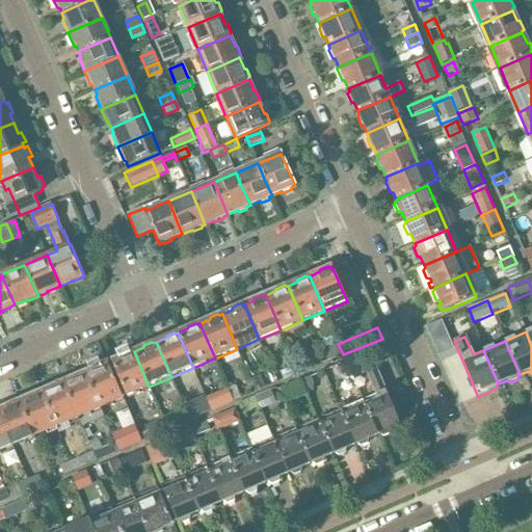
[(322,350),(327,362),(343,354),(338,344),(322,350)]
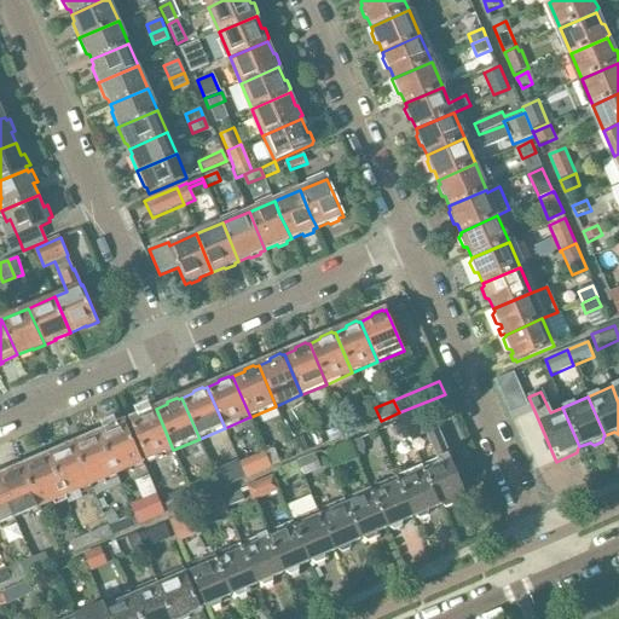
[(453,406),(451,401),(440,406),(446,420),(457,416),(453,406)]
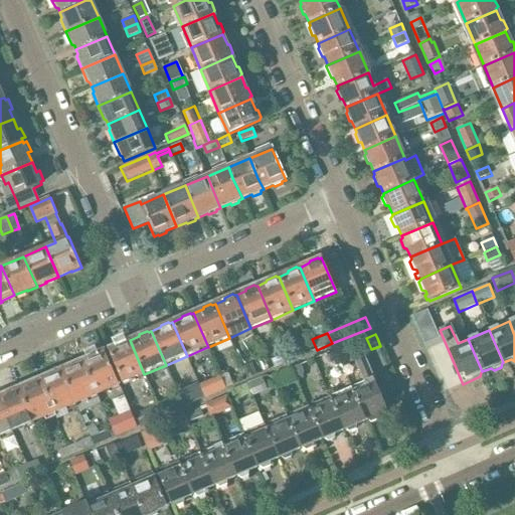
[(122,383),(144,374),(130,340),(127,341),(125,340),(118,343),(117,346),(108,350),(122,383)]
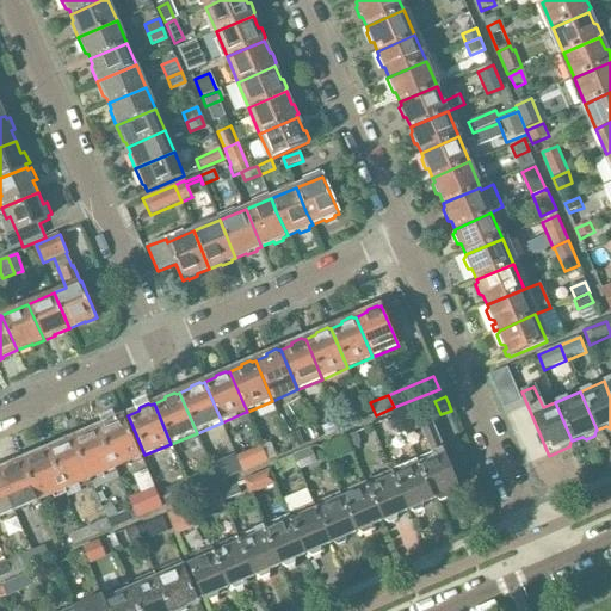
[(362,421),(358,412),(339,420),(343,430),(362,421)]
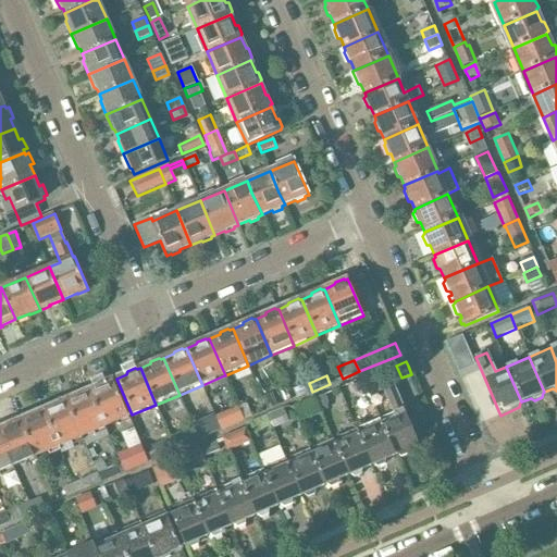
[(89,391),(104,426),(128,417),(113,381),(111,381),(109,380),(101,383),(100,385),(89,391)]
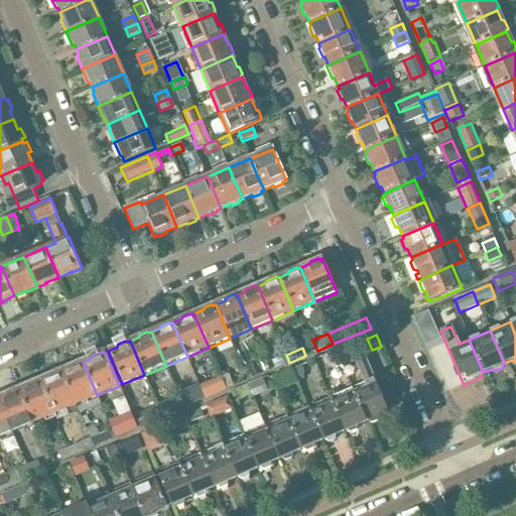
[(326,355),(328,360),(329,360),(334,371),(342,368),(335,352),(326,355)]
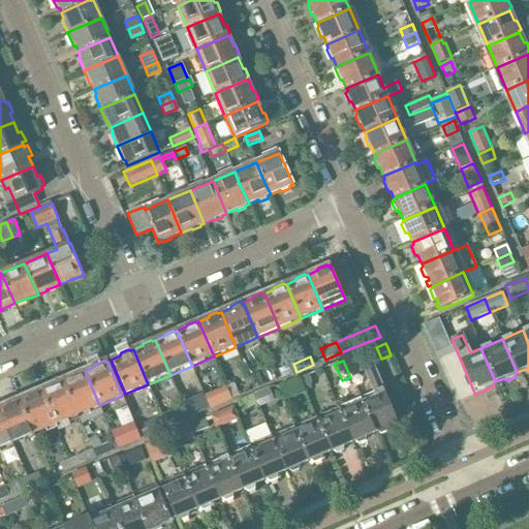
[(278,370),(281,378),(297,372),(293,364),(278,370)]
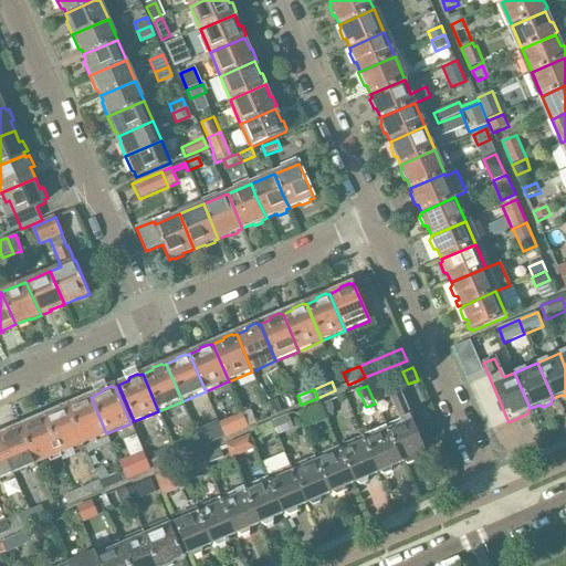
[(386,429),(401,463),(405,462),(408,465),(415,462),(415,458),(426,453),(400,395),(390,399),(400,422),(386,429)]
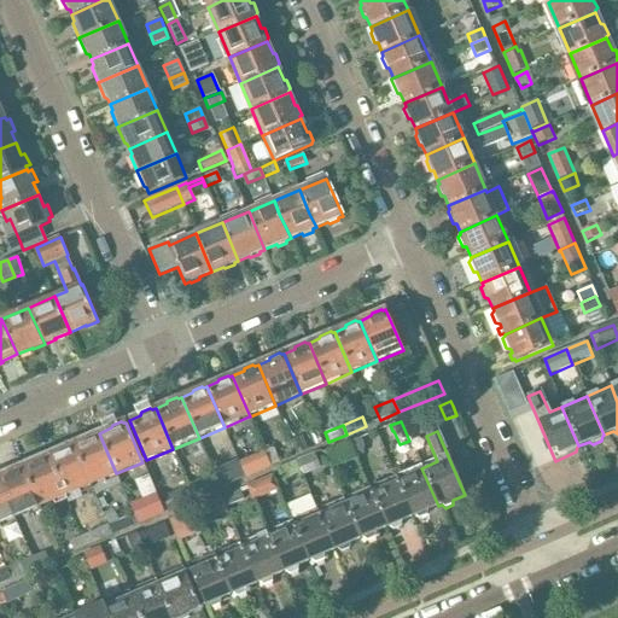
[(121,484),(116,473),(99,433),(97,435),(97,433),(94,432),(86,436),(86,439),(74,444),(91,485),(95,495),(121,484)]
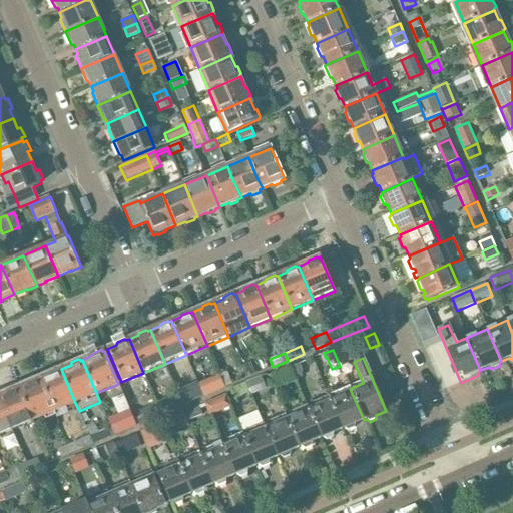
[(250,362),(240,367),(245,379),(255,374),(250,362)]
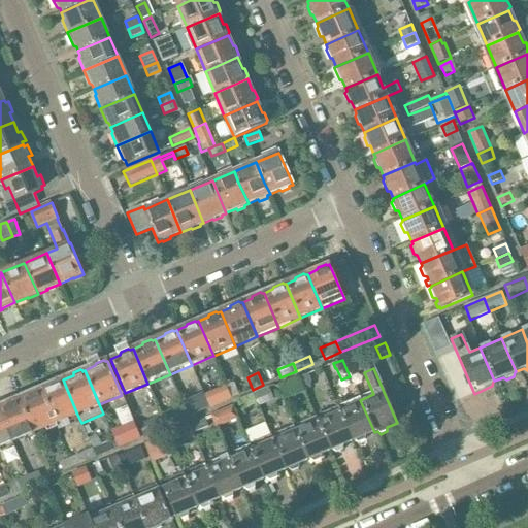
[(310,381),(307,374),(298,378),(304,391),(309,389),(310,381)]
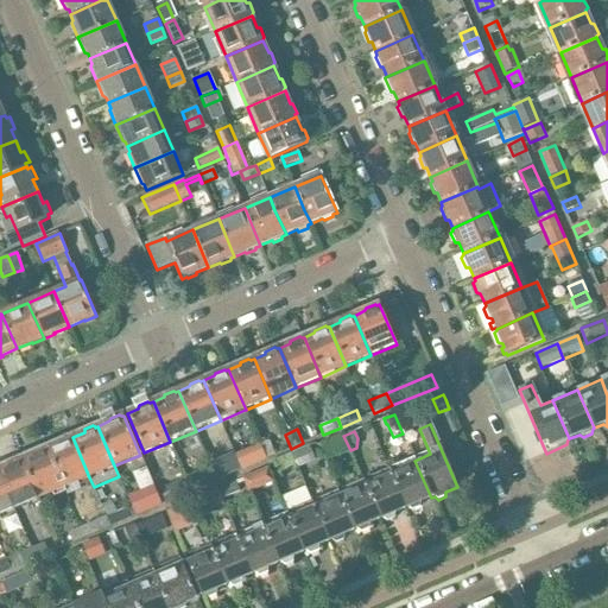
[(64,488),(89,477),(73,437),(71,438),(68,436),(61,439),(59,443),(46,448),(64,488)]
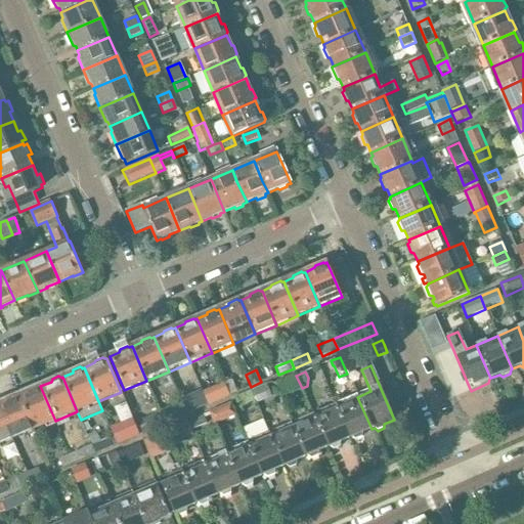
[(274,384),(279,397),(302,388),(296,376),(274,384)]
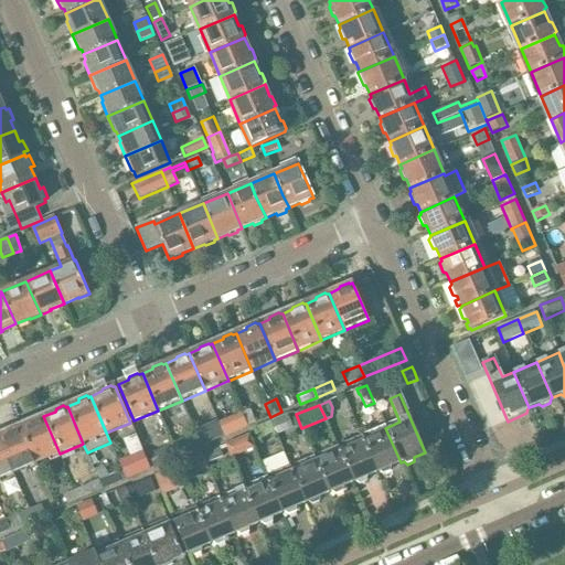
[(251,411),(242,414),(247,427),(256,423),(251,411)]
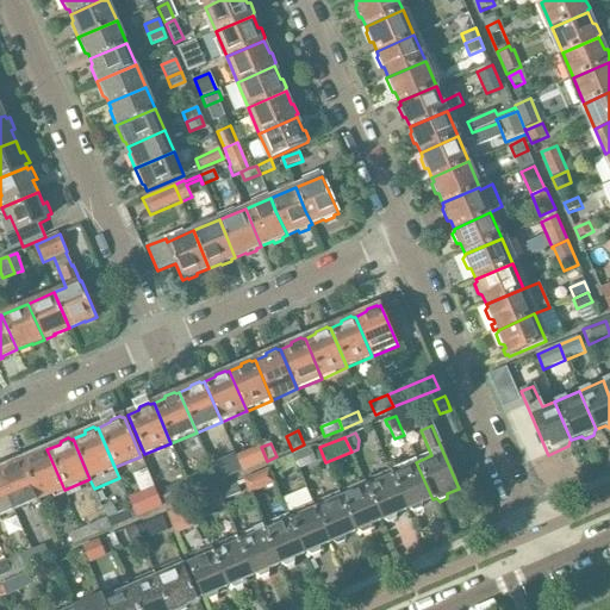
[(316,462),(310,447),(292,455),(298,470),(316,462)]
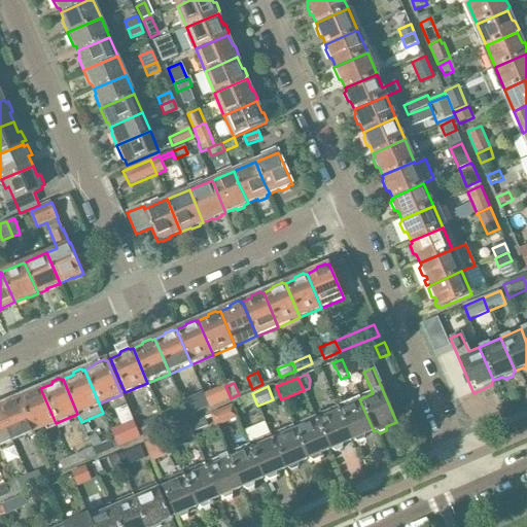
[(34,432),(56,423),(40,388),(39,389),(37,388),(30,390),(30,393),(19,397),(34,432)]
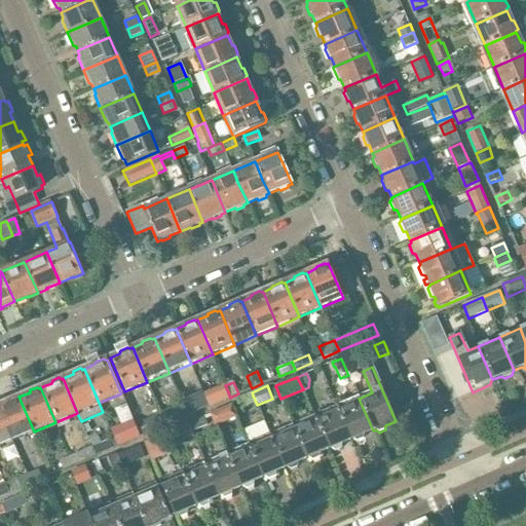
[(237,399),(243,411),(257,405),(252,392),(237,399)]
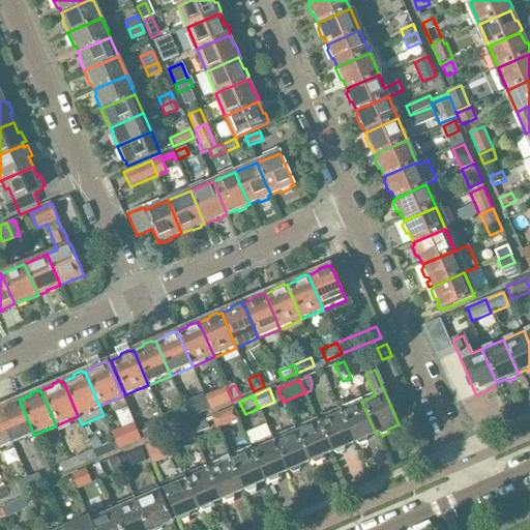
[(221,406),(216,396),(207,400),(211,410),(221,406)]
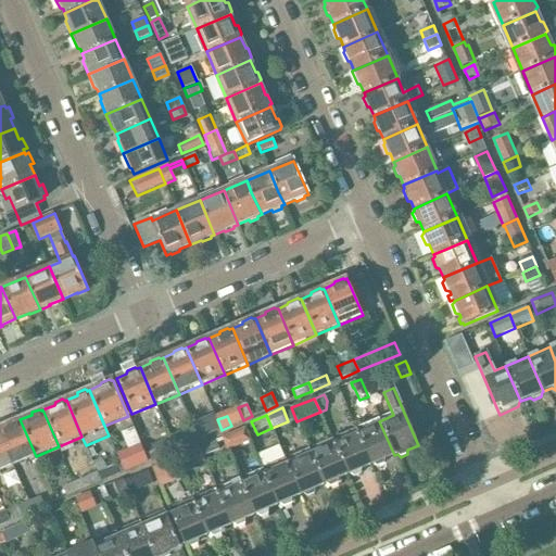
[(0,436),(13,466),(36,456),(20,419),(19,420),(19,419),(16,418),(10,421),(10,424),(0,428),(0,436)]
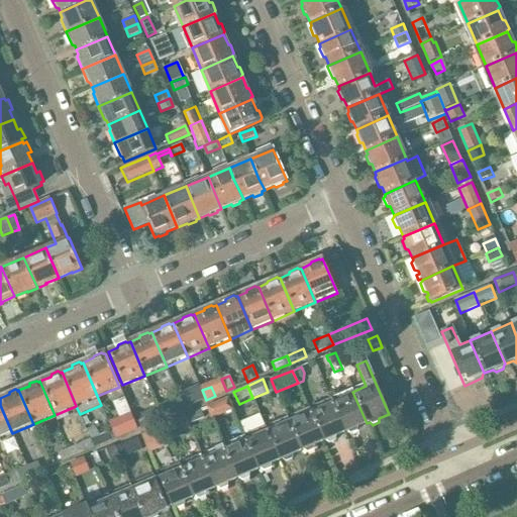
[(202,390),(191,394),(195,404),(206,400),(202,390)]
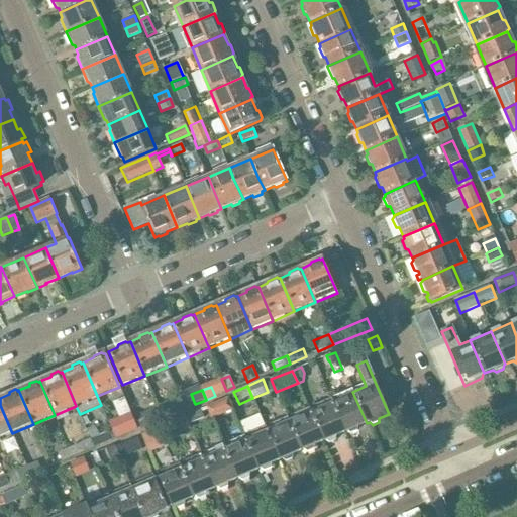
[(352,392),(331,401),(345,432),(347,431),(351,434),(356,431),(357,427),(367,423),(352,392)]
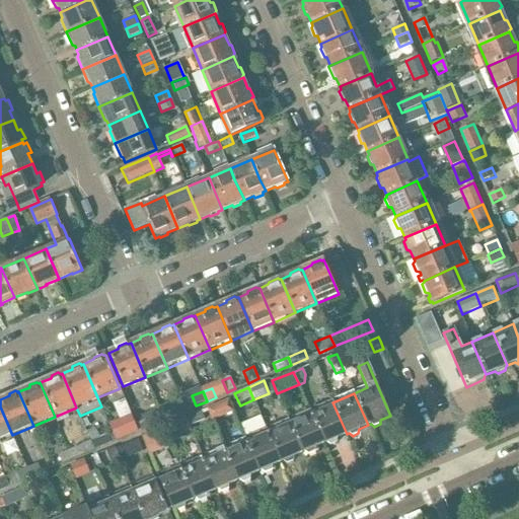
[(194,406),(190,397),(181,400),(186,411),(194,406)]
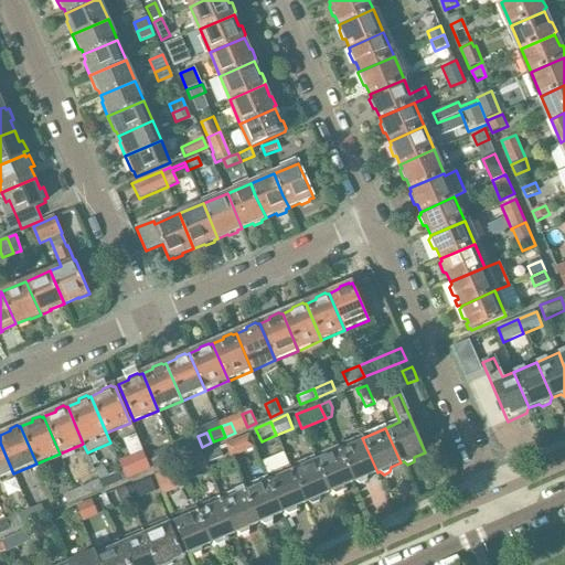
[(196,436),(195,434),(172,444),(178,457),(202,447),(198,436),(196,436)]
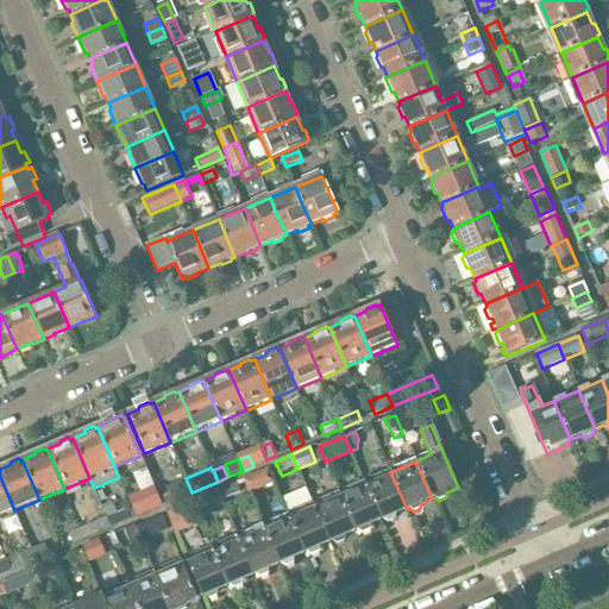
[(268,469),(243,481),(249,495),(274,483),(268,469)]
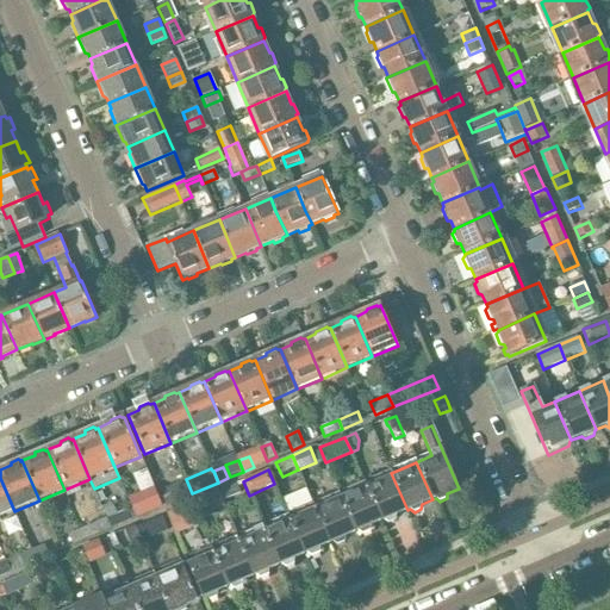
[(391,473),(365,484),(381,522),(385,521),(388,523),(396,521),(396,516),(408,510),(391,473)]
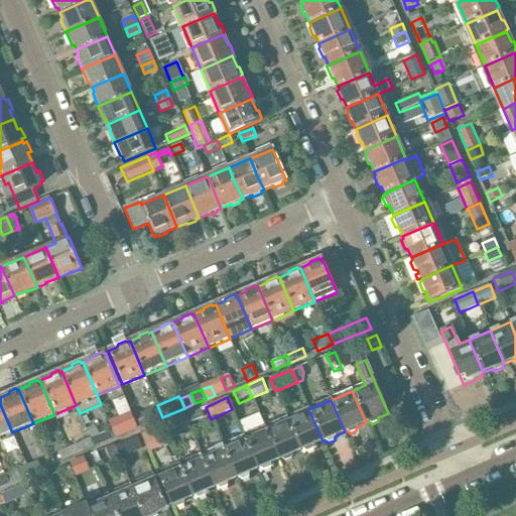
[(0,437),(12,432),(0,404),(0,437)]
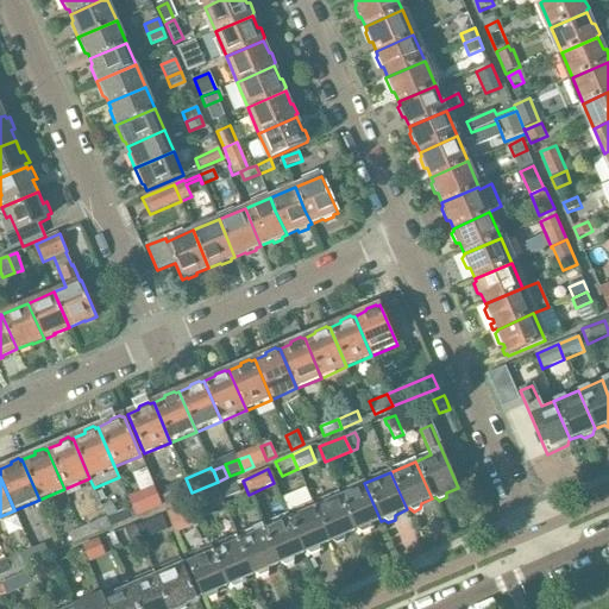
[(167,503),(192,493),(186,478),(161,490),(167,503)]
